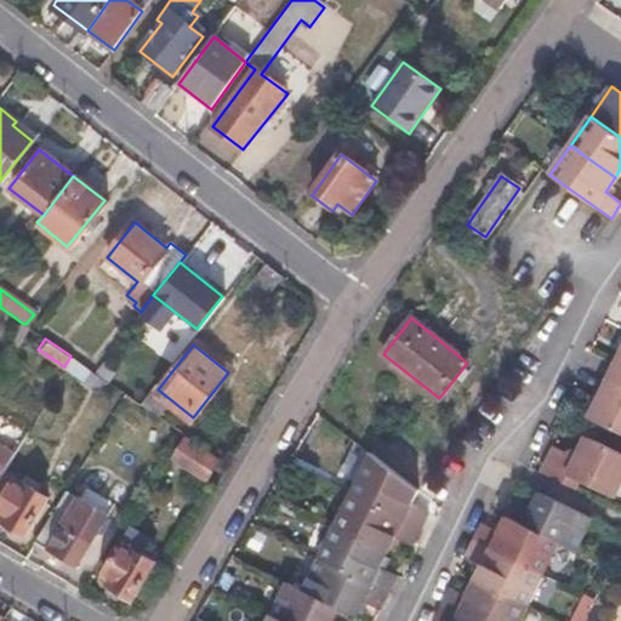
[(620,351),(607,382),(620,388),(620,351)]
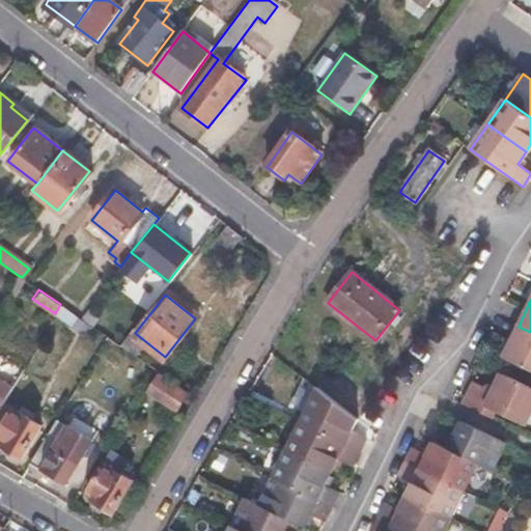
[(80,317),(60,304),(55,313),(71,325),(70,327),(83,336),(90,325),(80,317)]
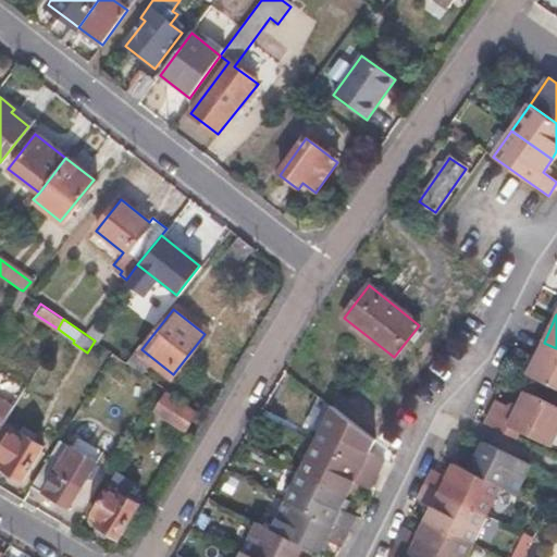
[(556,348),(544,343),(527,375),(556,390),(556,348)]
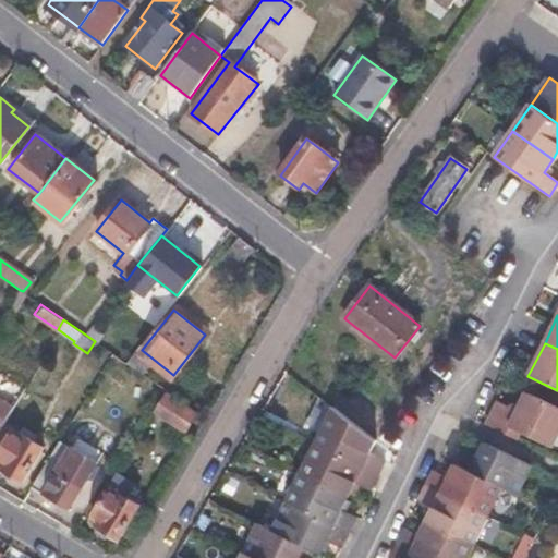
[(486,424),(516,439),(520,431),(550,446),(557,429),(557,408),(526,393),(517,414),(496,403),(486,424)]
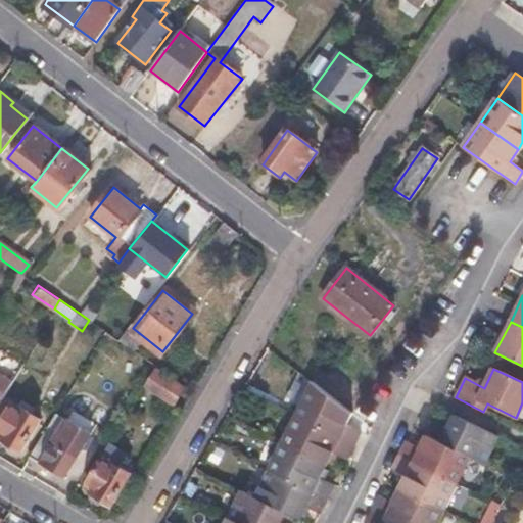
[(154,370),(144,386),(172,403),(182,387),(154,370)]
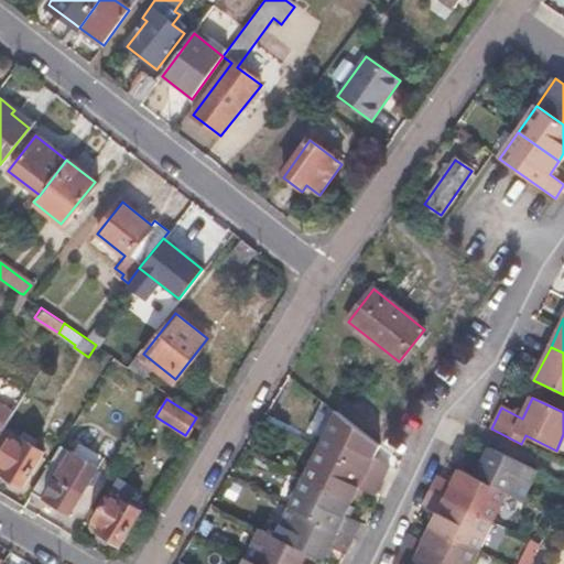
[(0,432),(12,411),(0,403),(0,432)]
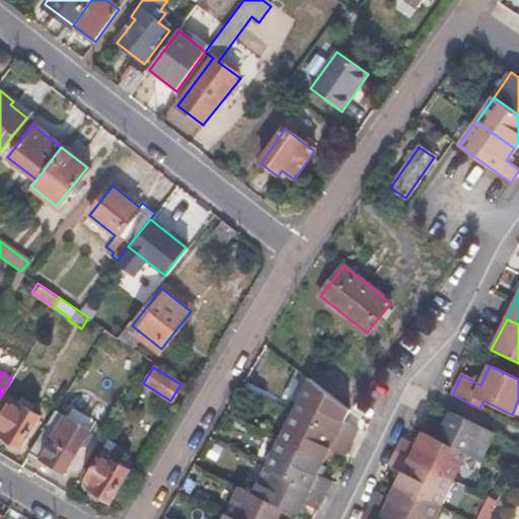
[(344,421),(349,410),(345,406),(311,380),(295,413),(351,440),(357,427),(344,421)]
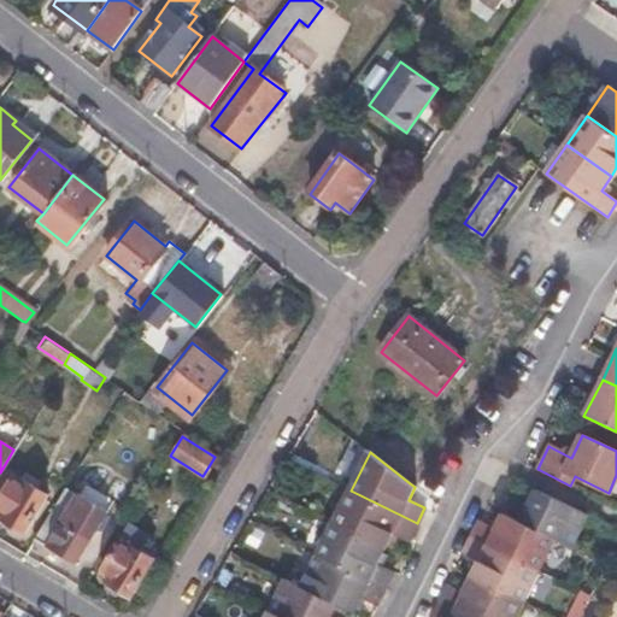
[(13,476),(0,497),(0,517),(22,532),(45,495),(13,476)]
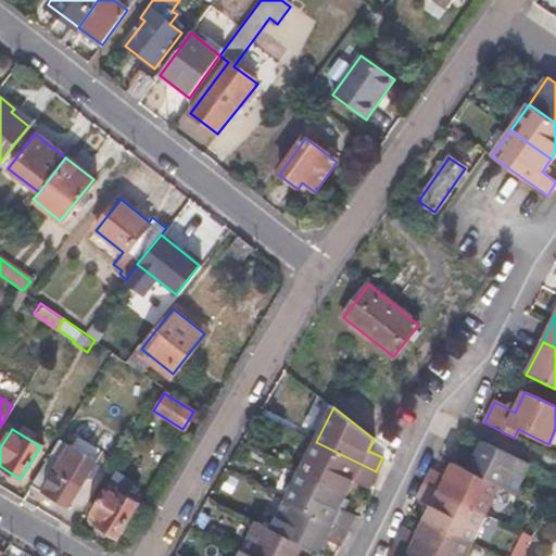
[(64,429),(30,485),(66,508),(84,480),(99,451),(64,429)]
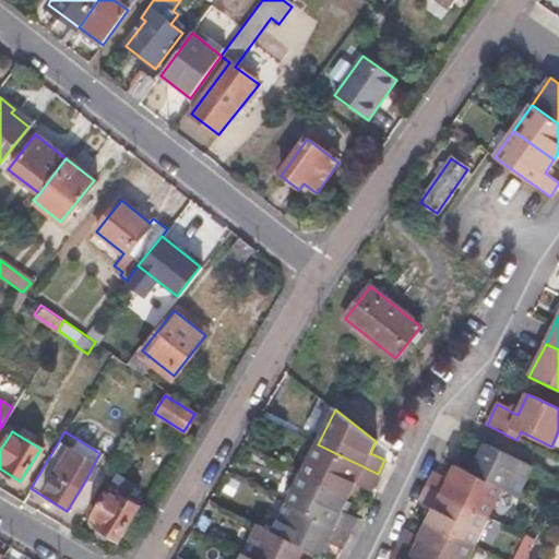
[(479,454),(463,448),(455,462),(503,487),(516,494),(531,464),(503,450),(485,441),(479,454)]
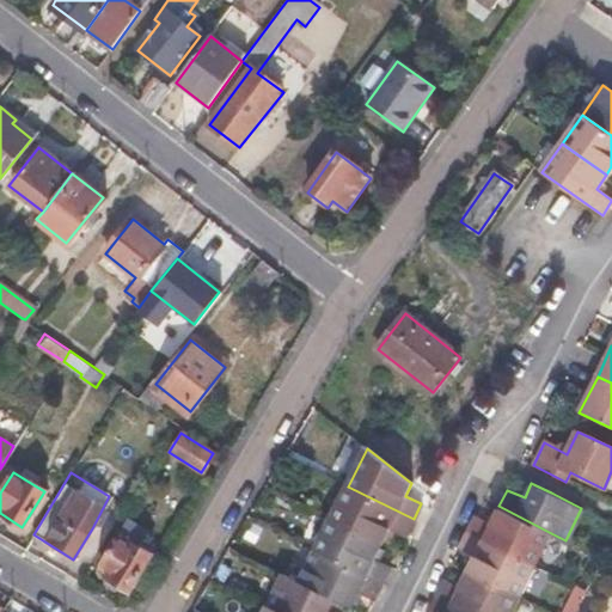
[(407,534),(414,519),(348,487),(332,519),(383,543),(390,528),(407,534)]
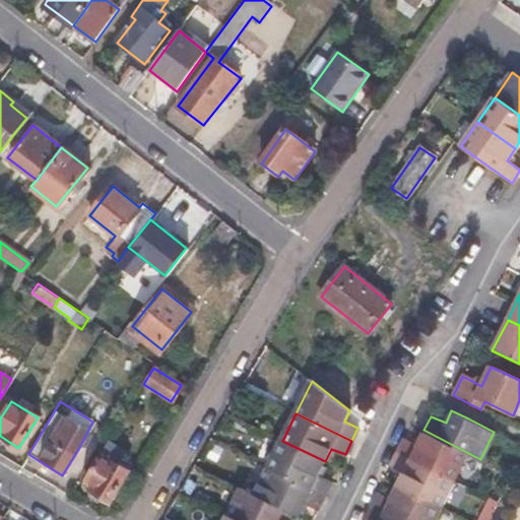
[(455,479),(468,453),(424,430),(415,444),(403,438),(397,450),(455,479)]
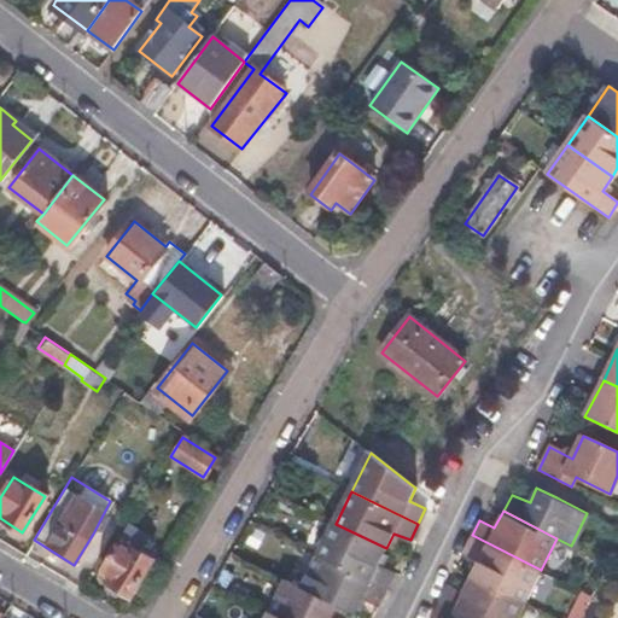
[(385,589),(394,573),(378,566),(386,548),(336,524),(320,558),(385,589)]
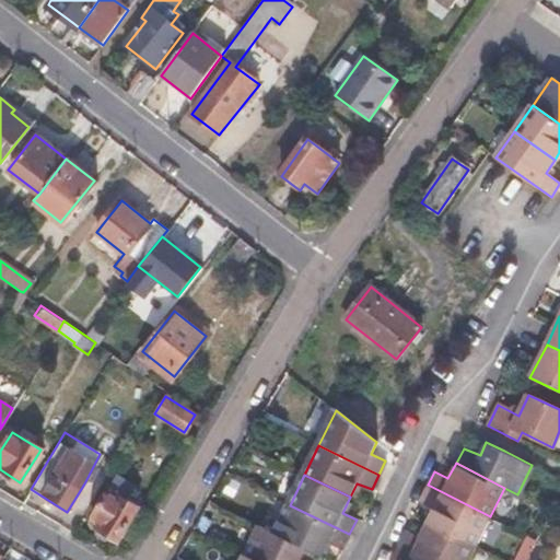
[(125,498),(131,488),(115,477),(88,520),(94,524),(92,526),(116,543),(138,508),(125,498)]
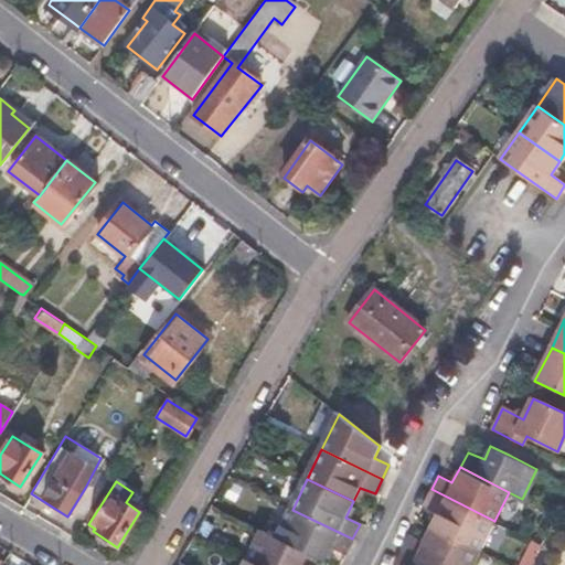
[(480,550),(494,521),(432,489),(425,504),(439,511),(433,525),(480,550)]
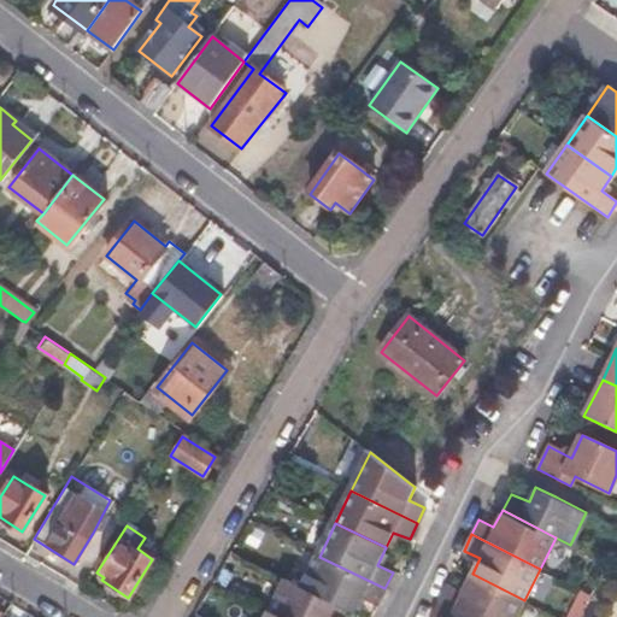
[(377,604),(385,588),(319,557),(304,587),(338,603),(353,610),(360,595),(377,604)]
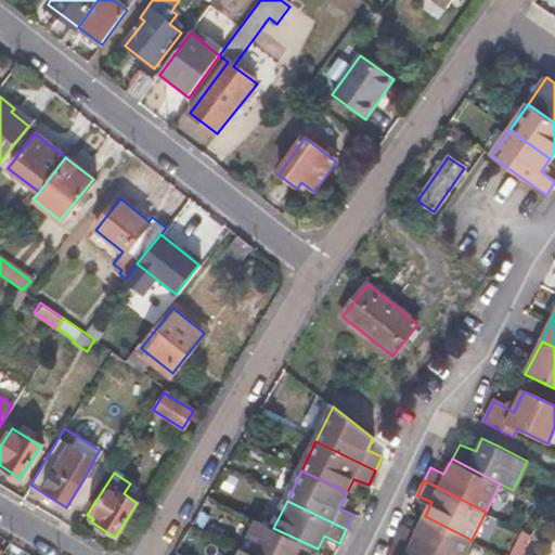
[(430,554),(463,554),(472,540),(425,516),(417,531),(403,525),(397,538),(430,554)]
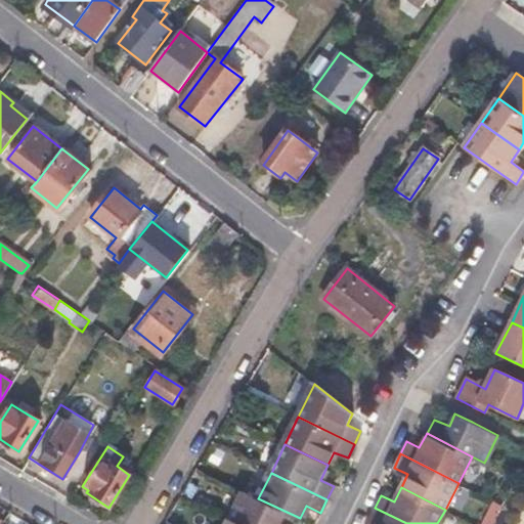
[(239,523),(279,523),(287,512),(258,498),(245,491),(230,520),(239,523)]
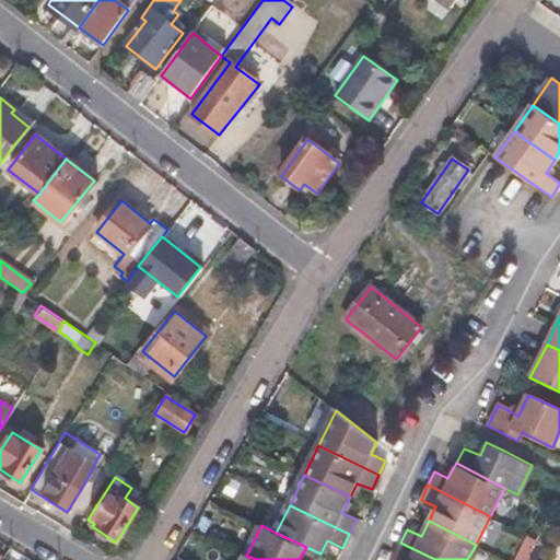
[(434,559),(400,543),(393,558),(397,559),(434,559)]
